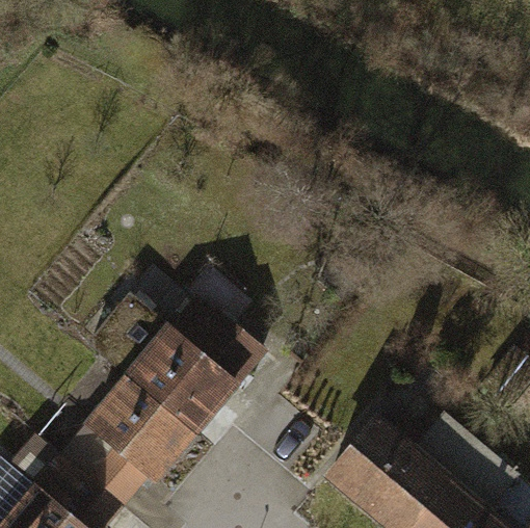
[(132,383),(196,436),(265,354),(223,319),(208,338),(187,320),(175,335),(133,300),(93,349),(132,383)]
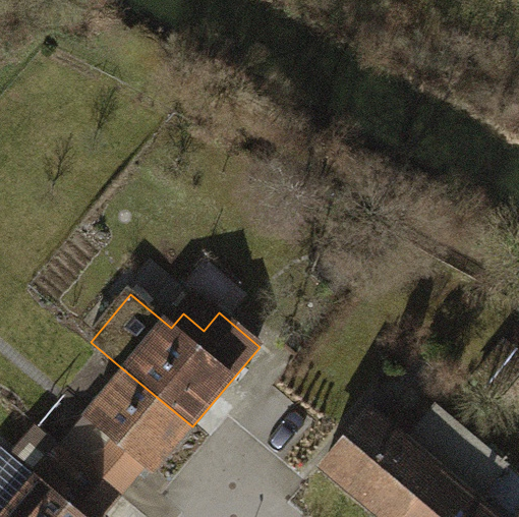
[(156,471),(192,426),(129,375),(92,418),(105,429),(147,464),(156,471)]
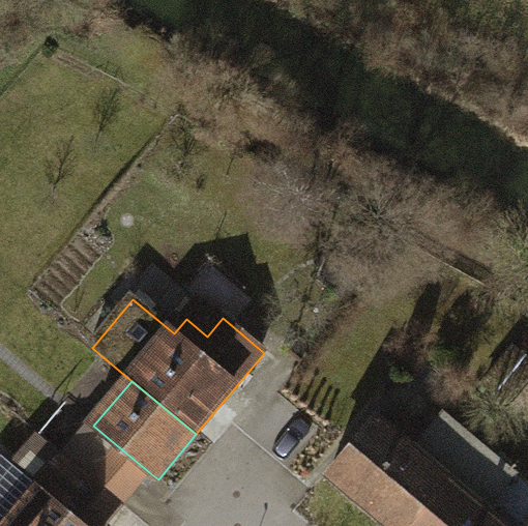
[(527,389),(519,400),(527,408),(527,389)]
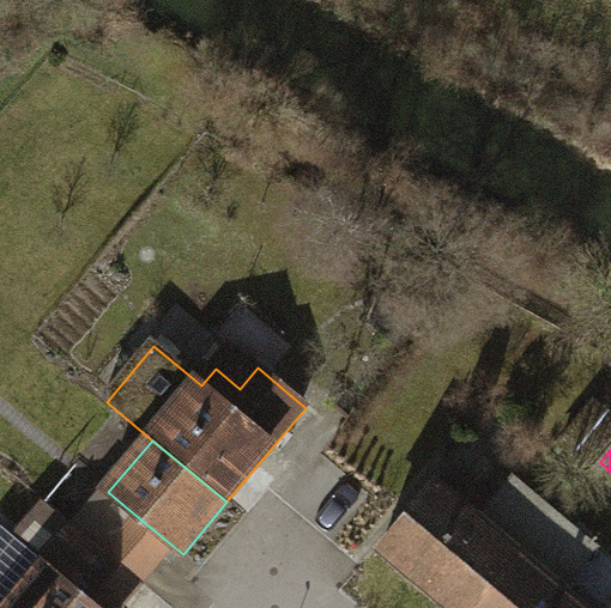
[(482,518),(430,475),(364,554),(428,607),(477,607),(524,553),(482,518)]
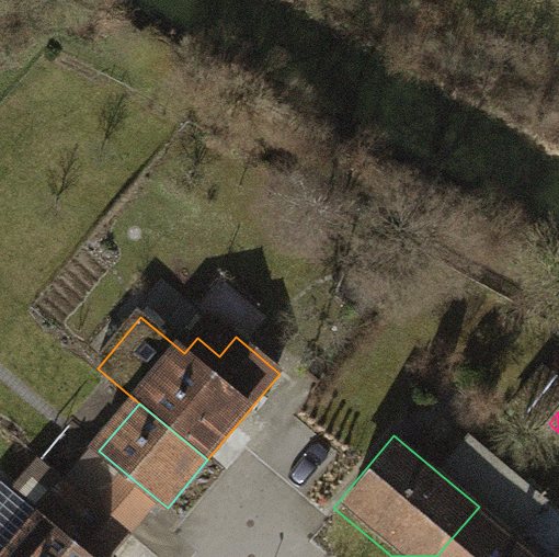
[(474,436),(441,475),(479,507),(511,468),(474,436)]
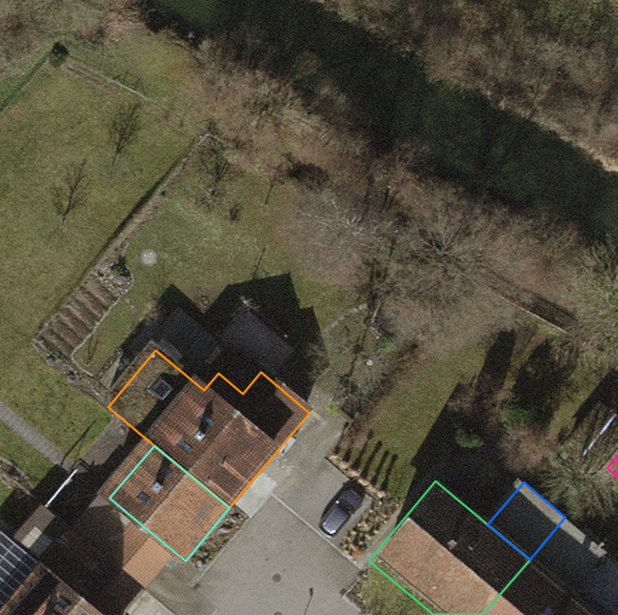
[(96,546),(144,587),(175,552),(125,511),(96,546)]
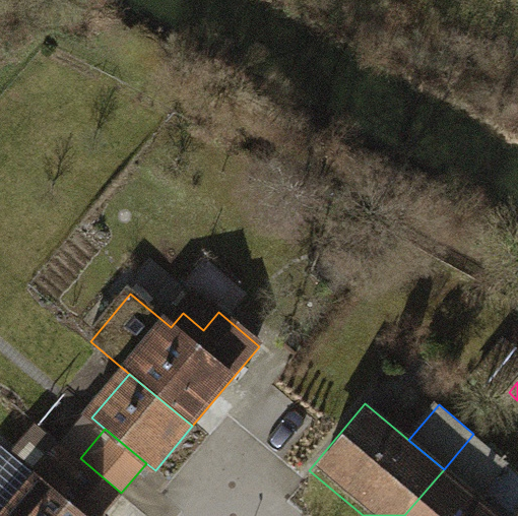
[(473,434),(444,469),(479,499),(509,463),(473,434)]
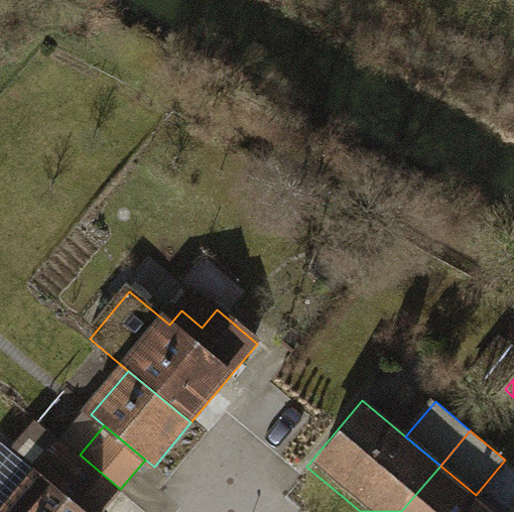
[(68,444),(40,478),(81,511),(101,511),(120,489),(80,455),(68,444)]
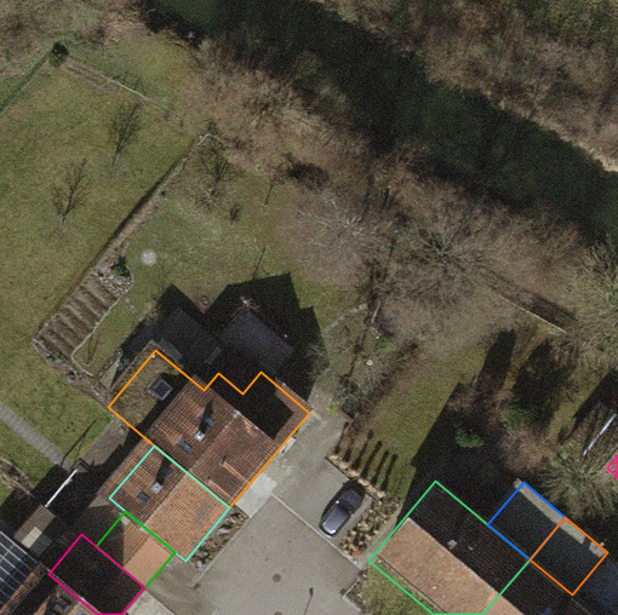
[(598,614),(572,595),(530,559),(482,614),(598,614)]
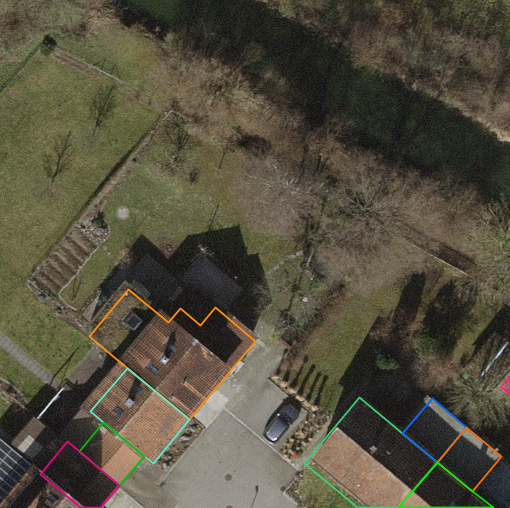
[(80,507),(40,474),(11,507),(80,507)]
